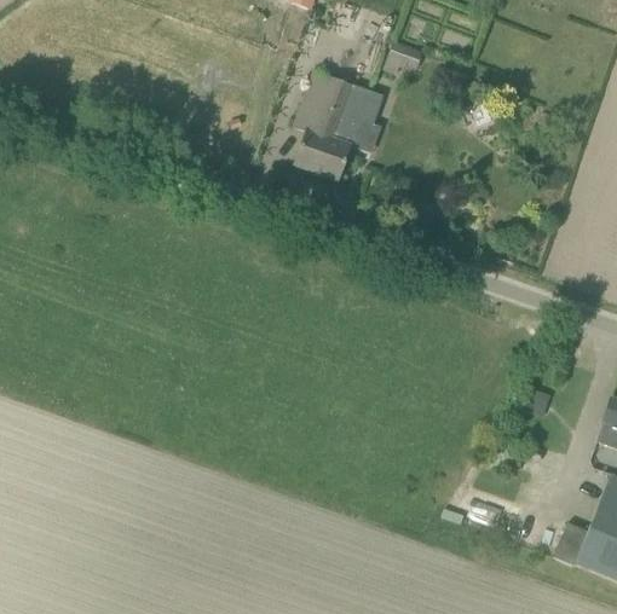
[(395,41),(388,56),(416,67),(422,52),(395,41)]
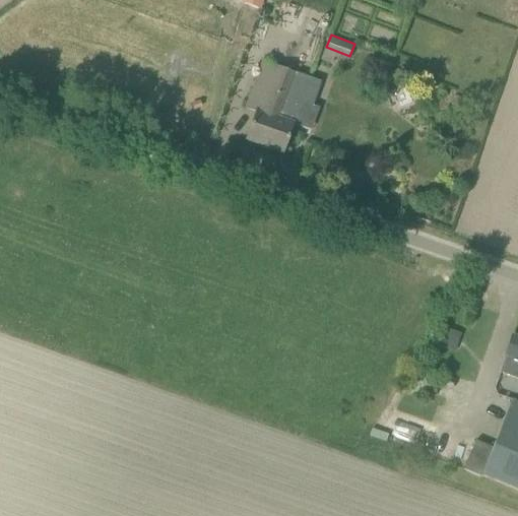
[(257,110),(248,136),(283,149),(302,100),(314,104),(322,79),(263,59),(247,106),(257,110)]
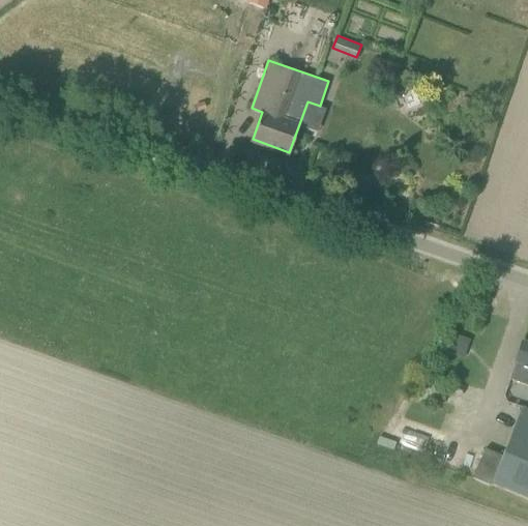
[(451,349),(466,351),(467,333),(453,331),(451,349)]
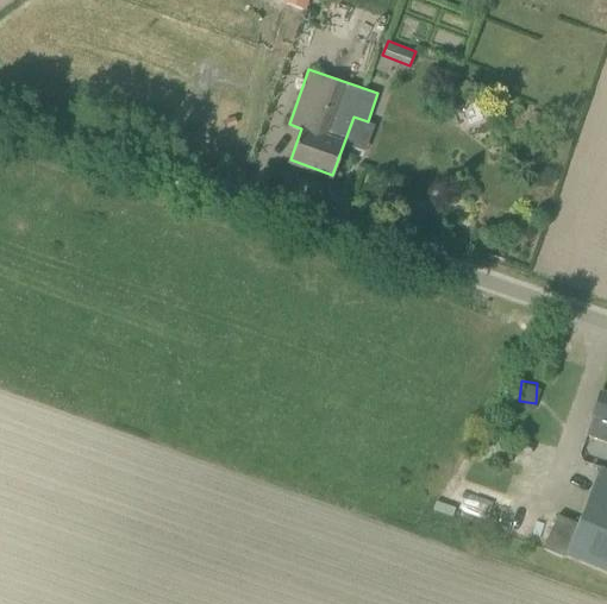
[(606,391),(600,390),(593,413),(606,417),(606,391)]
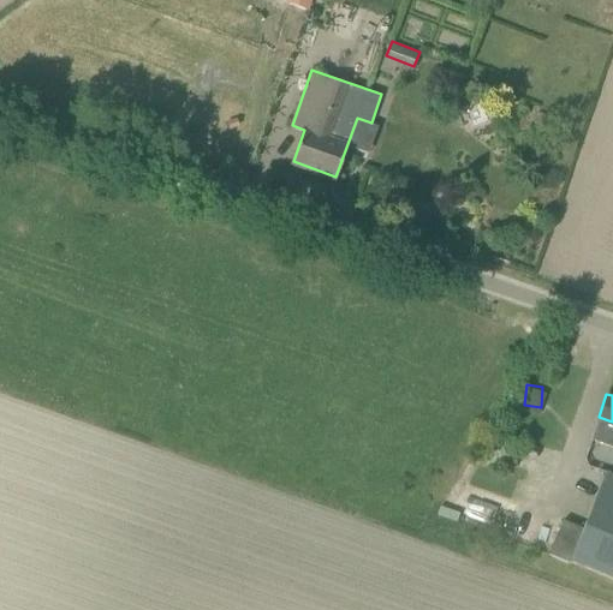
[(612,471),(607,470),(571,558),(612,574),(612,471)]
